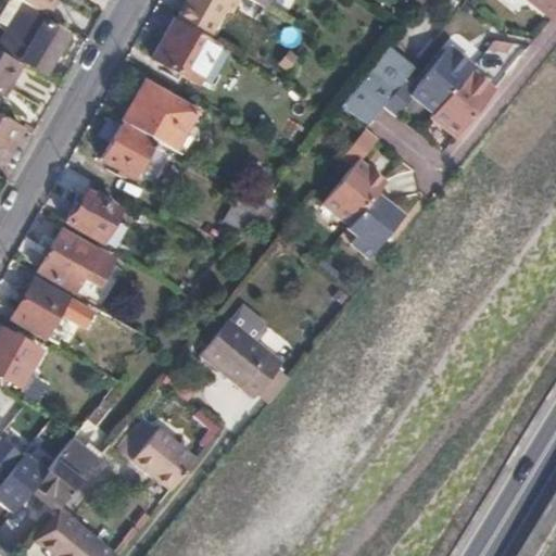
[(16,0),(39,12),(46,0),(16,0)]
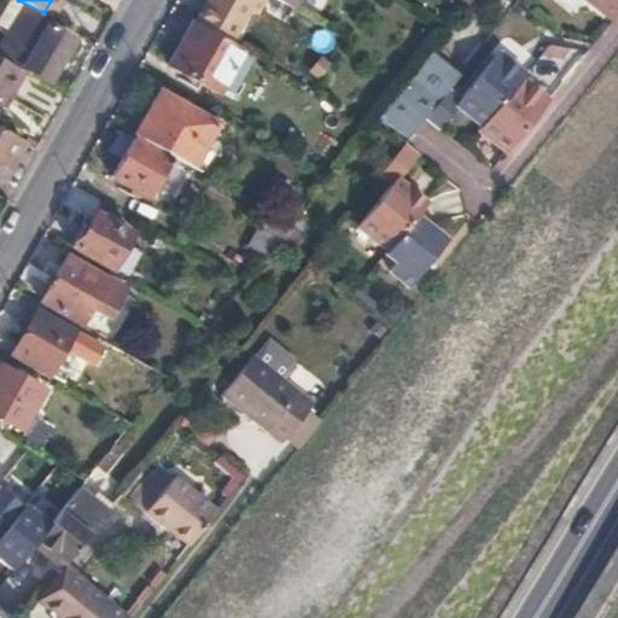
[(51,0),(44,13),(50,17),(58,0),(51,0)]
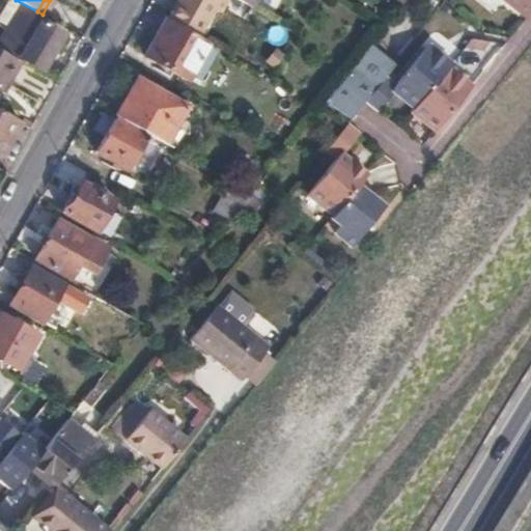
[(178,0),(168,20),(197,36),(214,7),(220,10),(226,0),(178,0)]
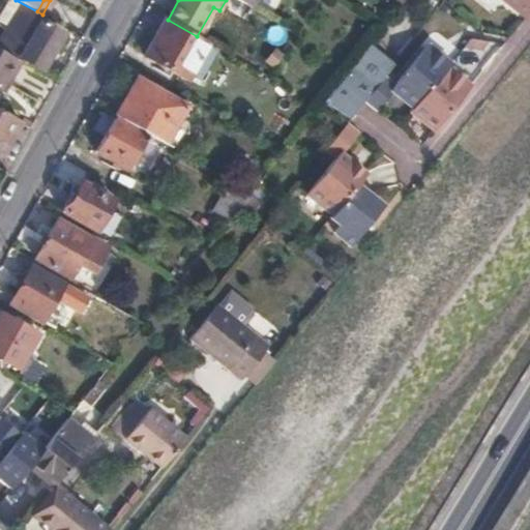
[(236,0),(253,9),(258,0),(236,0)]
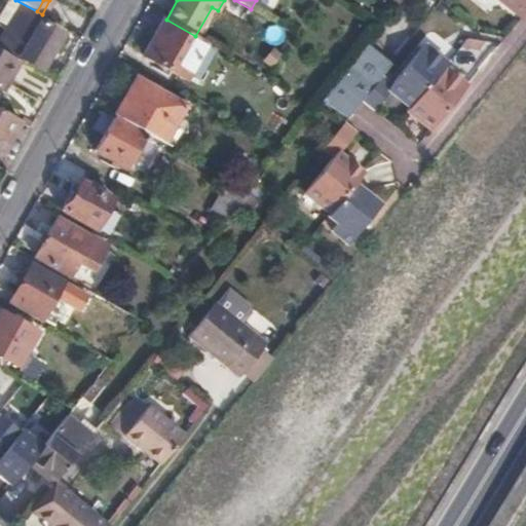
[(525,0),(501,0),(523,16),(525,11),(525,0)]
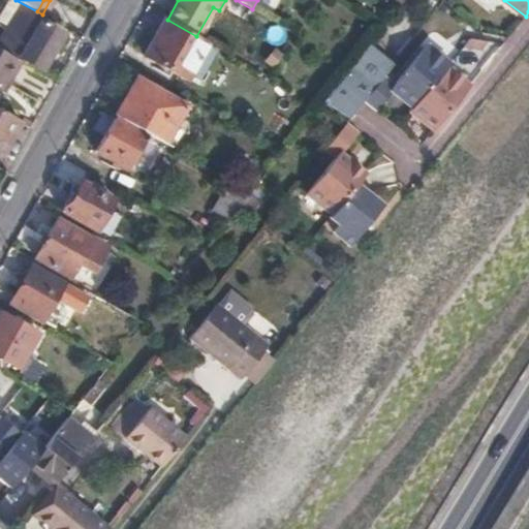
[(35,14),(16,56),(47,69),(65,28),(35,14)]
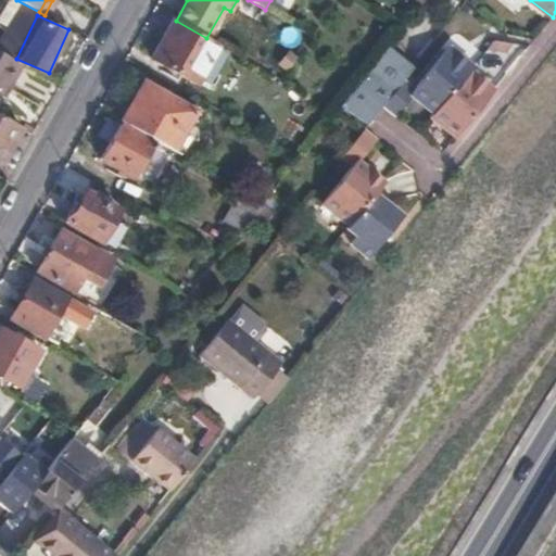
[(176,21),(173,20),(152,57),(197,83),(217,45),(206,38),(176,21)]
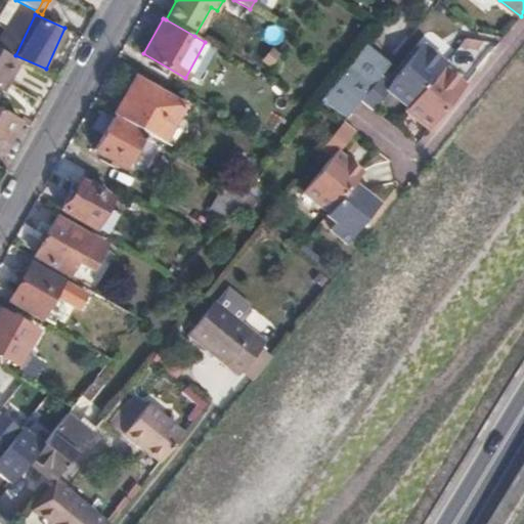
[(454,54),(478,67),(489,46),(466,34),(454,54)]
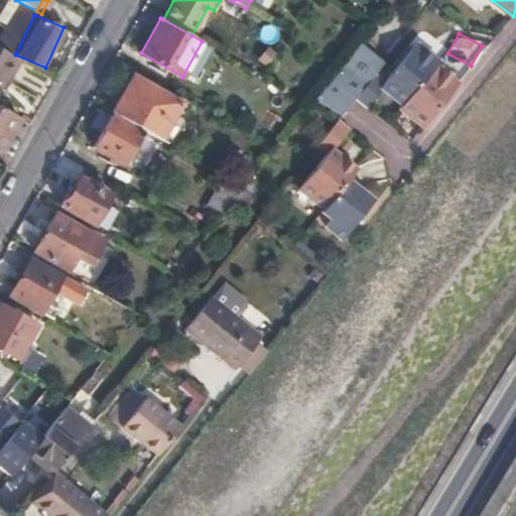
[(375,73),(356,97),(369,108),(385,89),(405,105),(402,108),(424,125),(459,83),(437,66),(440,61),(417,43),(385,81),(375,73)]
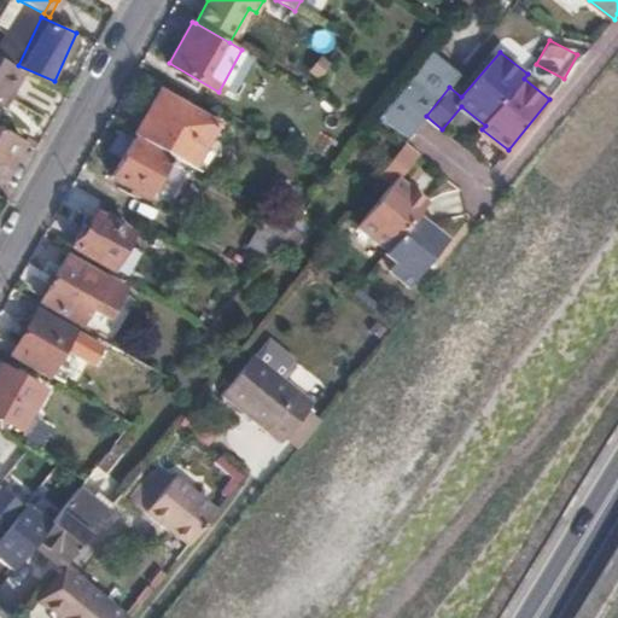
[(0,58),(0,93),(7,98),(22,71),(0,58)]
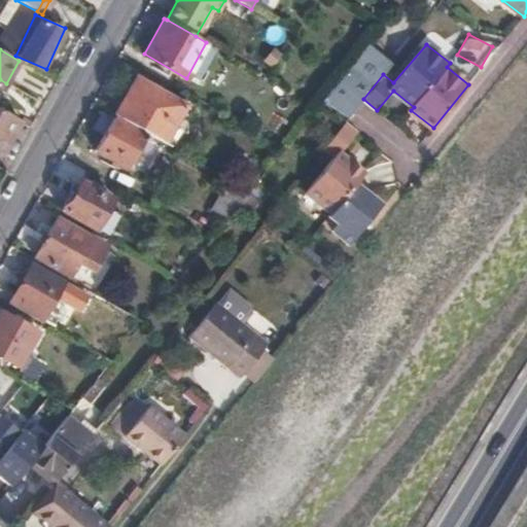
[(360,55),(323,100),(349,116),(363,99),(383,74),(360,55)]
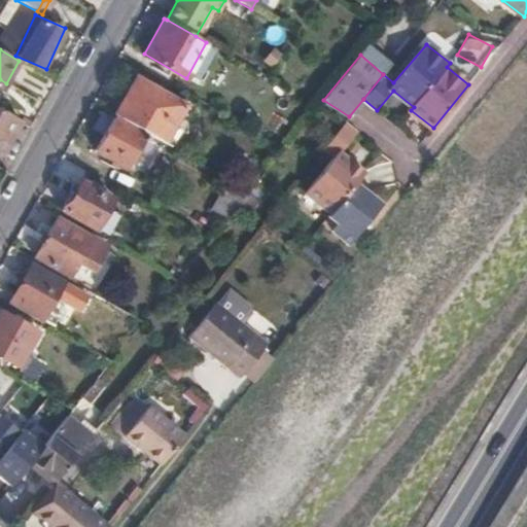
[(137,77),(114,115),(165,143),(185,105),(137,77)]
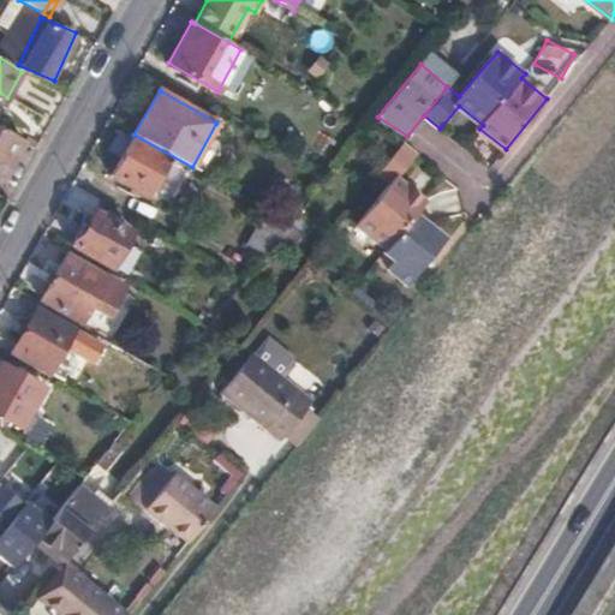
[(0,181),(23,141),(0,126),(0,181)]
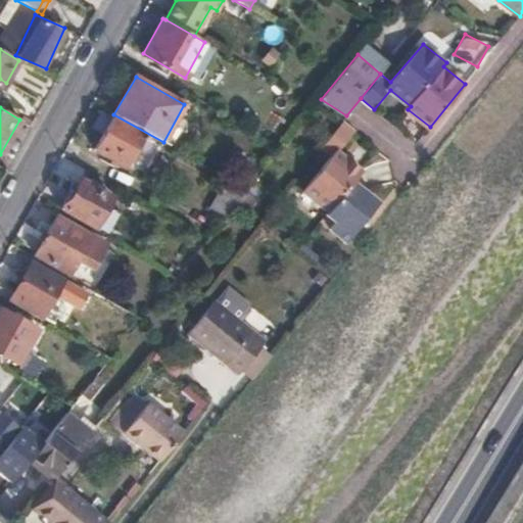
[(100,112),(92,127),(103,135),(95,150),(125,165),(142,135),(100,112)]
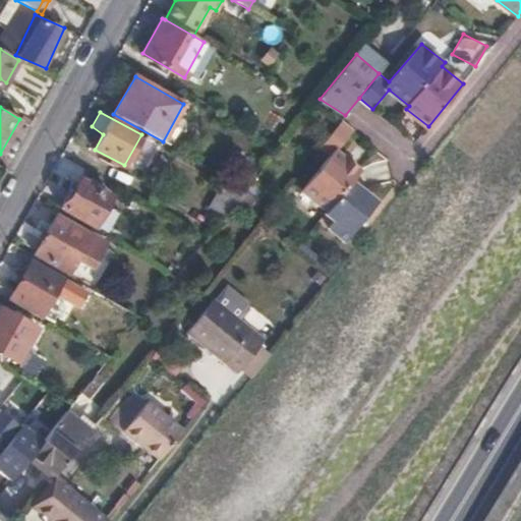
[(341,120),(322,145),(332,154),(303,188),(329,209),(326,213),(335,220),(330,227),(346,239),(377,201),(351,180),(361,168),(340,150),(354,131),(341,120)]
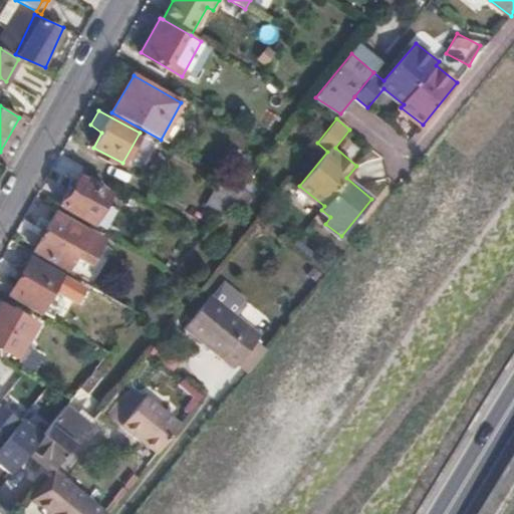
[(207,205),(221,213),(242,187),(223,176),(207,205)]
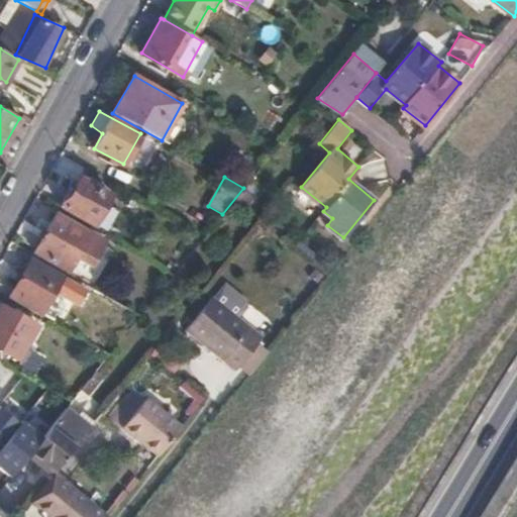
[(71,192),(63,205),(92,223),(108,195),(81,181),(74,194),(71,192)]
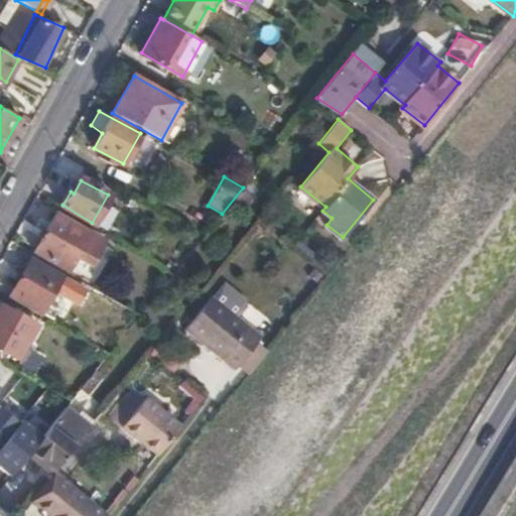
[(101,243),(81,232),(72,228),(74,225),(57,216),(37,251),(69,270),(77,256),(89,262),(101,243)]
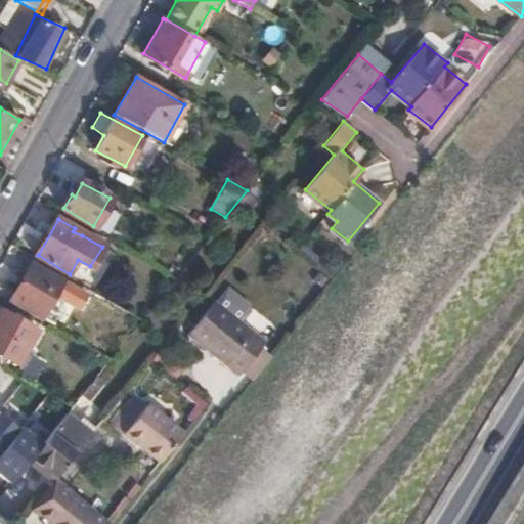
[(105,241),(85,229),(82,235),(102,247),(105,241)]
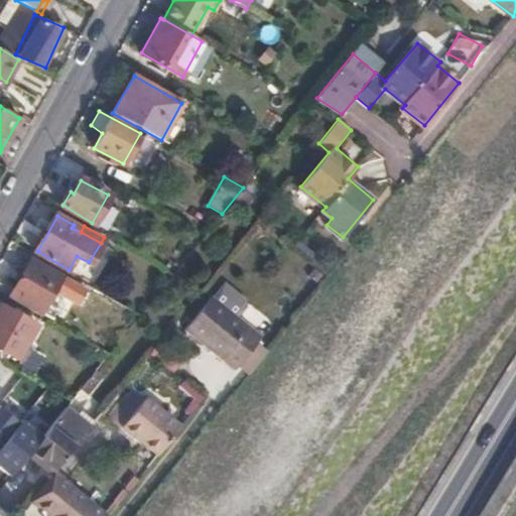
[(56,283),(59,277),(31,260),(11,293),(53,318),(66,297),(60,294),(63,288),(56,283)]
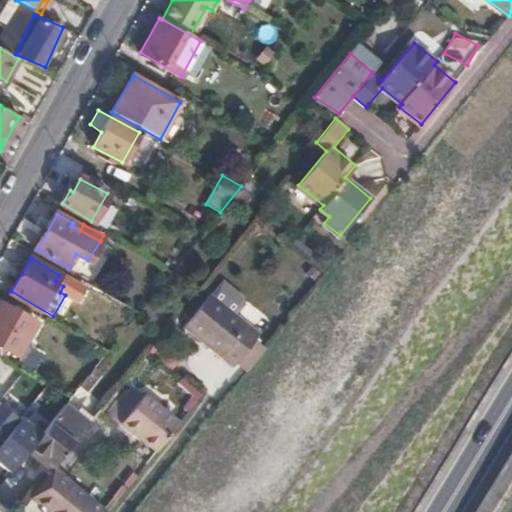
[(302,267),(294,276),(304,284),(312,274),(302,267)]
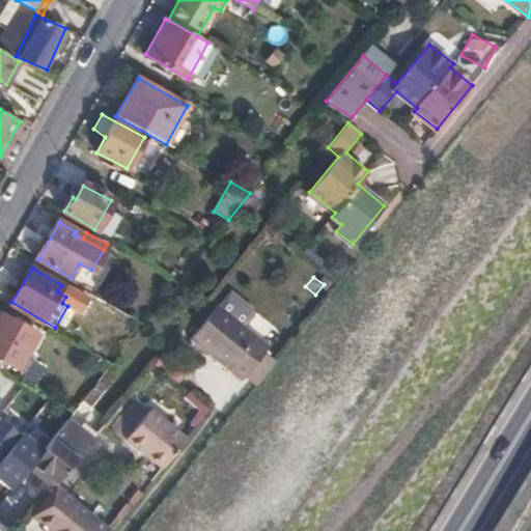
[(74,292),(61,285),(58,291),(65,297),(62,303),(67,306),(74,292)]
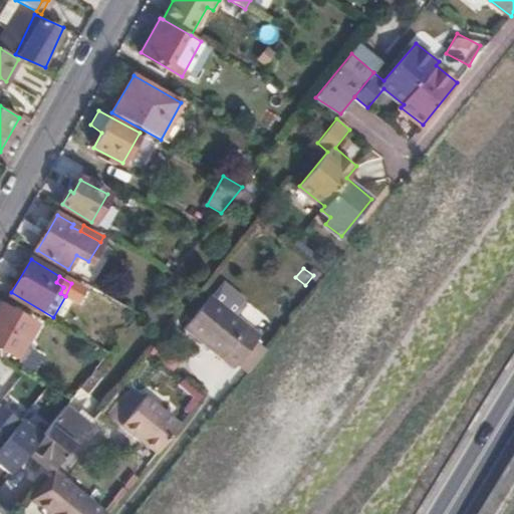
[(221,284),(211,296),(235,316),(242,308),(242,301),(221,284)]
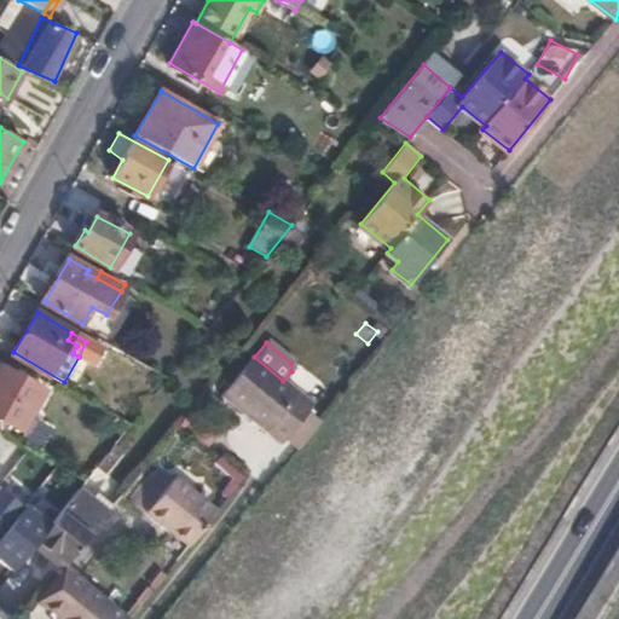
[(307,405),(308,403),(283,381),(254,357),(252,356),(219,397),(276,443),(278,440),(296,455),(306,443),(324,420),(307,405)]
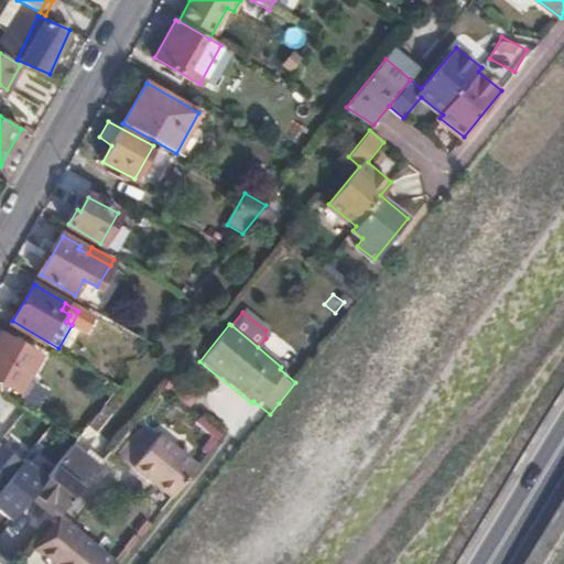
[(0,332),(0,380),(19,391),(41,355),(0,332)]
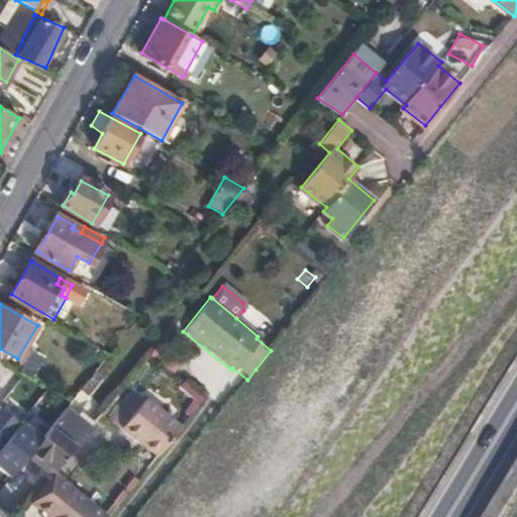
[(160,454),(182,427),(146,399),(124,426),(160,454)]
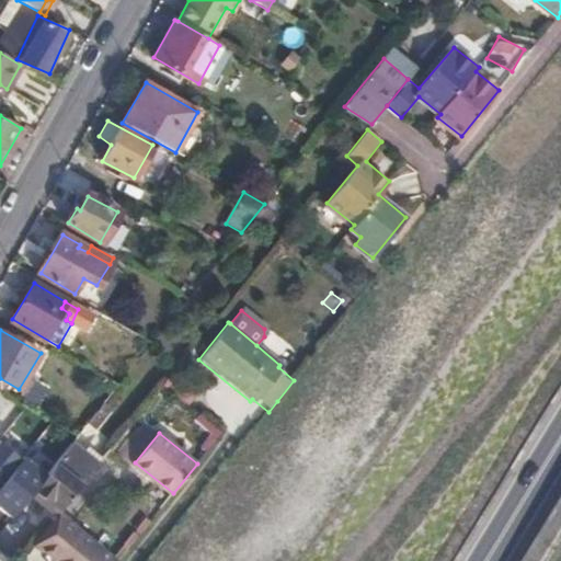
[(0,437),(0,485),(23,456),(1,437),(0,437)]
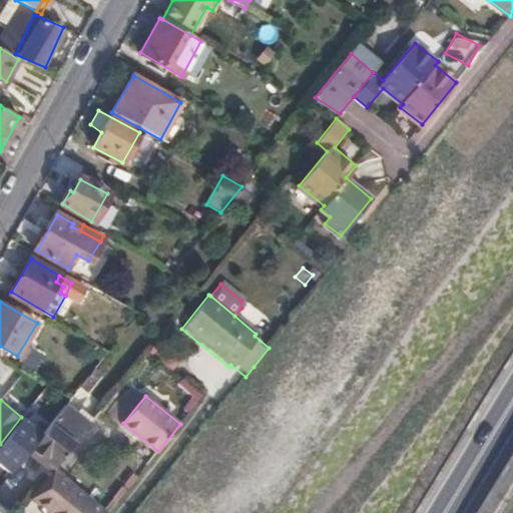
[(36,441),(30,449),(54,467),(87,424),(65,406),(49,425),(42,433),(36,441)]
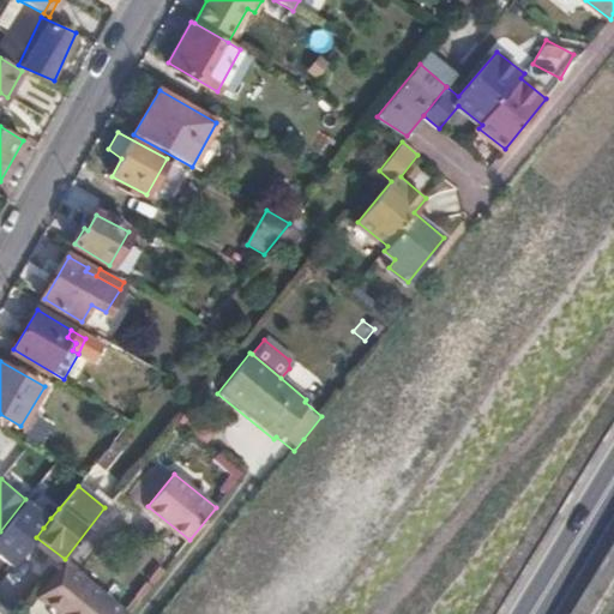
[(25,499),(0,531),(0,553),(13,565),(36,537),(43,528),(50,518),(28,498),(25,499)]
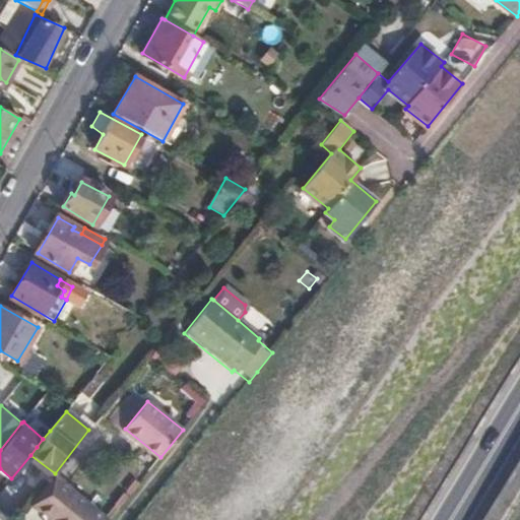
[(54,475),(33,502),(52,518),(73,491),(54,475)]
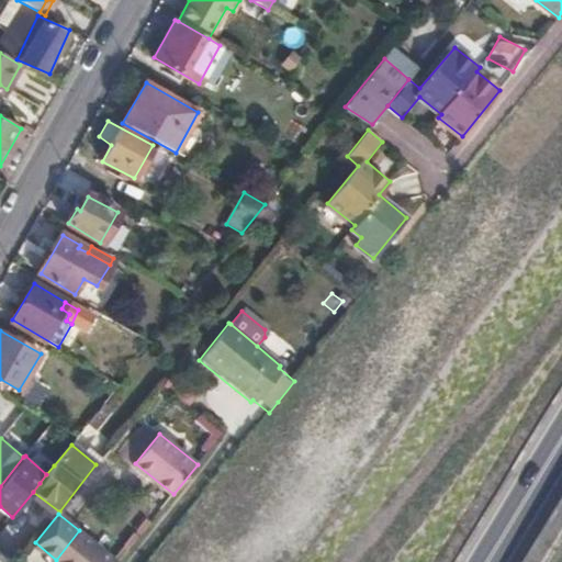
[(56,560),(58,561),(116,561),(79,530),(56,560)]
